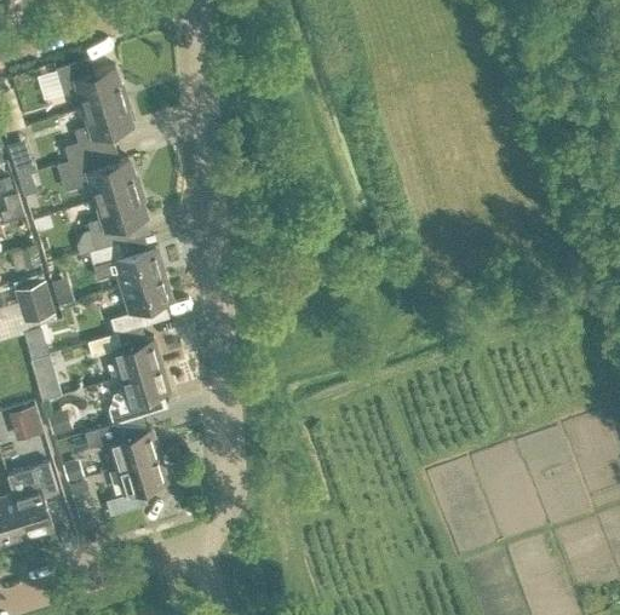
[(82,109),(124,96),(115,67),(93,73),(89,58),(55,69),(63,96),(78,92),(82,109)]
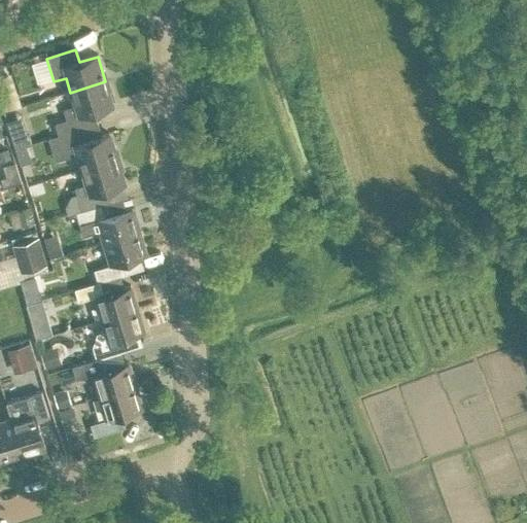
[(98,125),(94,113),(113,107),(105,81),(70,93),(74,107),(63,111),(66,121),(55,125),(58,137),(98,125)]
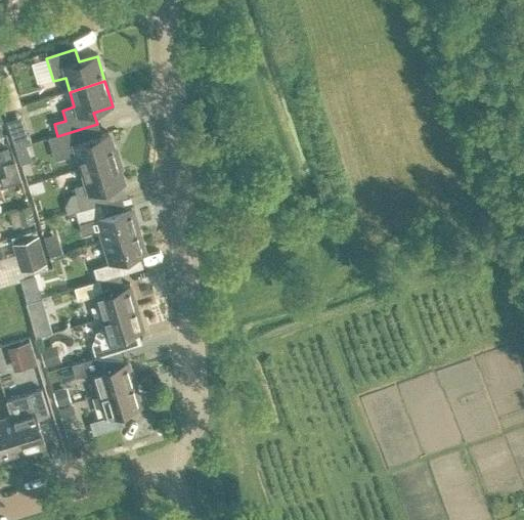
[(97,124),(57,136),(64,160),(77,156),(81,170),(116,160),(108,134),(100,136),(97,124)]
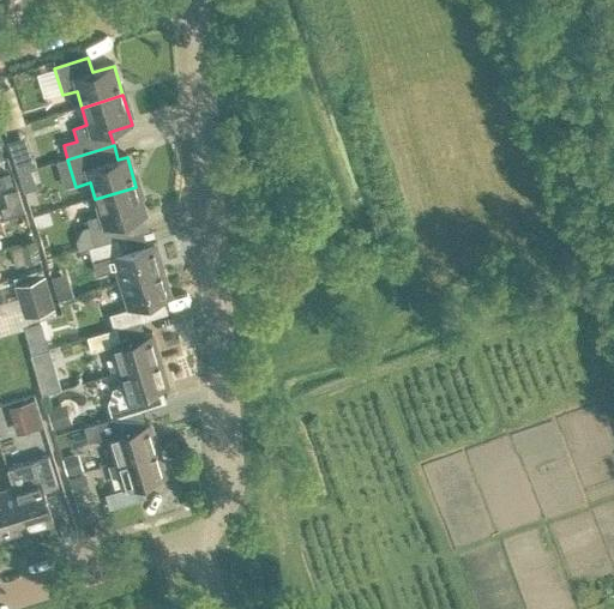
[(34,162),(14,168),(17,176),(30,172),(36,170),(34,162)]
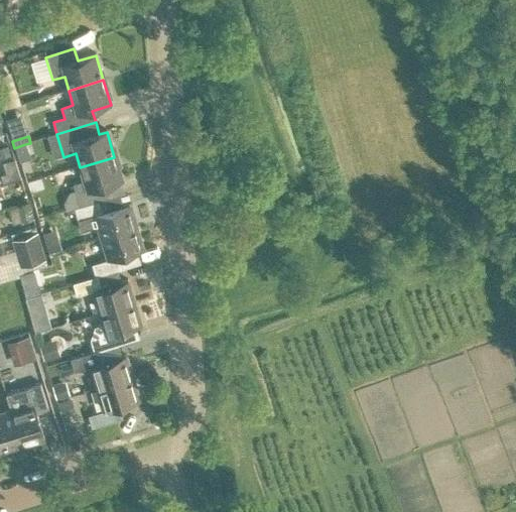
[(6,148),(0,150),(0,160),(10,157),(6,148)]
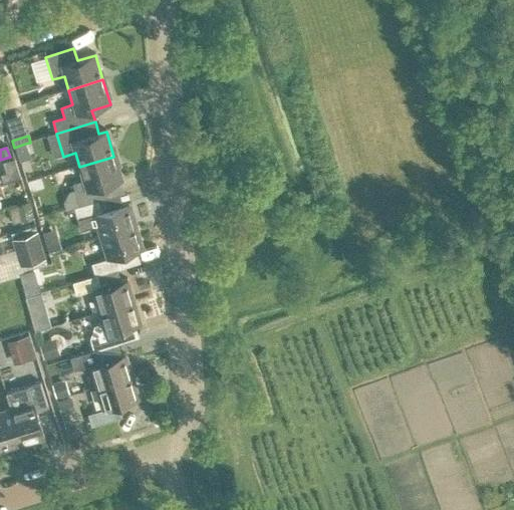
[(121,181),(113,157),(79,167),(83,181),(72,185),(74,191),(68,193),(63,204),(65,212),(74,209),(98,201),(107,199),(103,187),(121,181)]
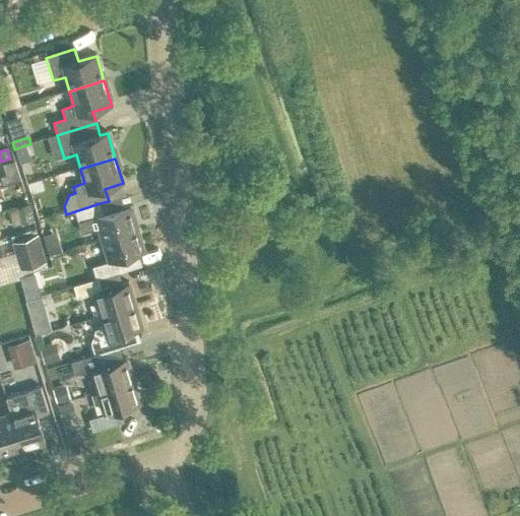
[(1,178),(0,178),(3,186),(4,186),(19,181),(20,181),(17,173),(1,178)]
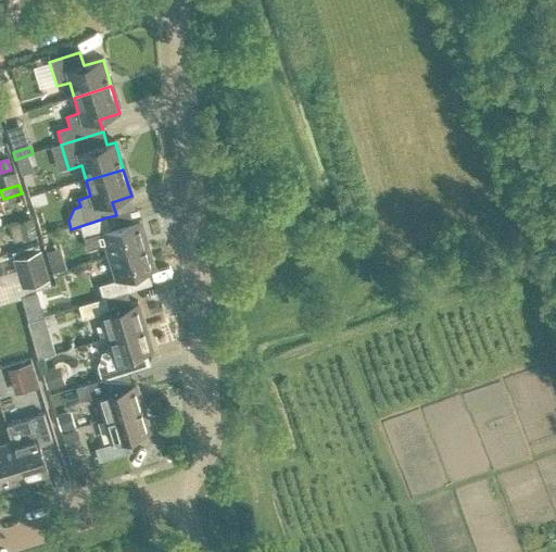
[(106,217),(80,226),(87,250),(105,245),(109,258),(147,246),(139,222),(111,230),(106,217)]
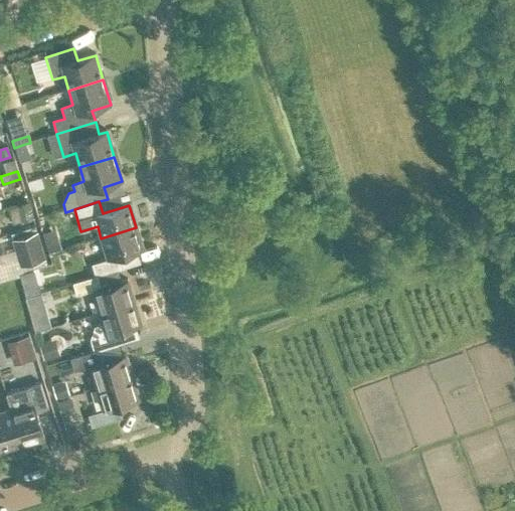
[(29,203),(16,207),(21,222),(33,219),(29,203)]
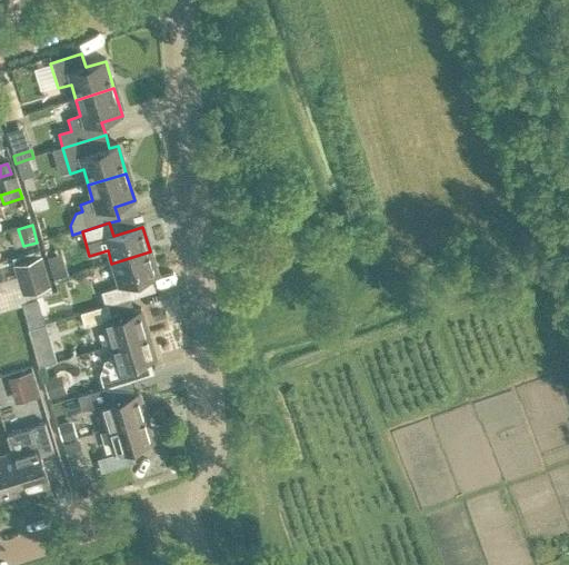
[(70,251),(57,254),(60,275),(73,273),(70,251)]
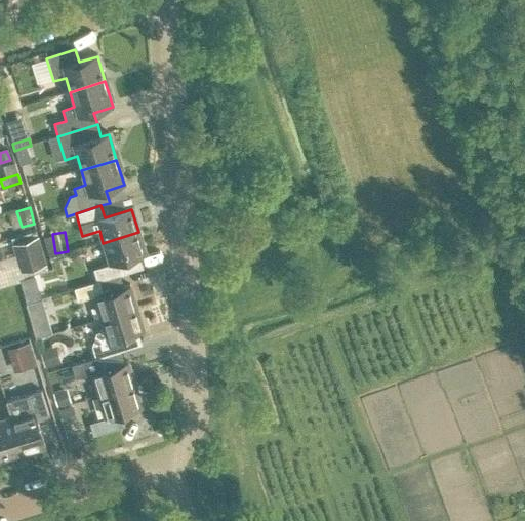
[(93,271),(96,283),(99,282),(122,276),(119,264),(146,255),(138,232),(103,243),(110,266),(93,271)]
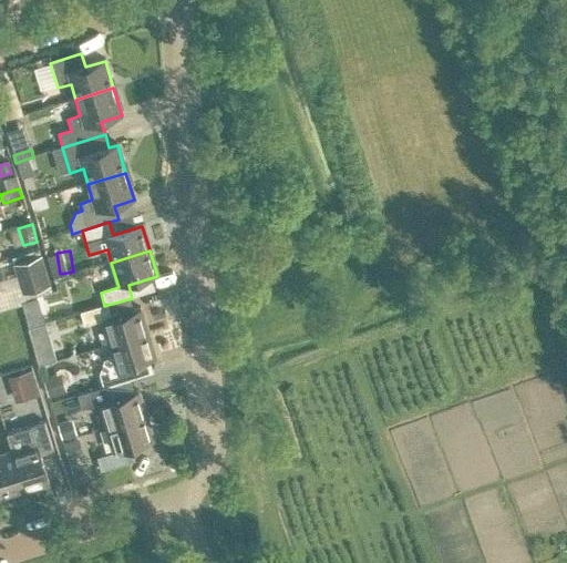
[(12,266),(22,296),(50,287),(41,257),(12,266)]
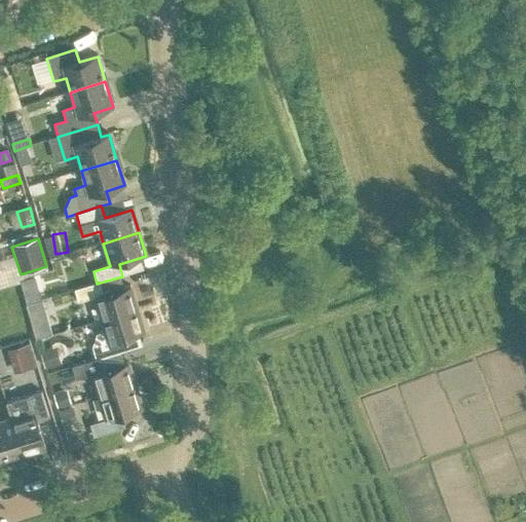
[(102,321),(137,309),(130,287),(103,295),(100,283),(97,284),(74,291),(78,303),(95,298),(102,321)]
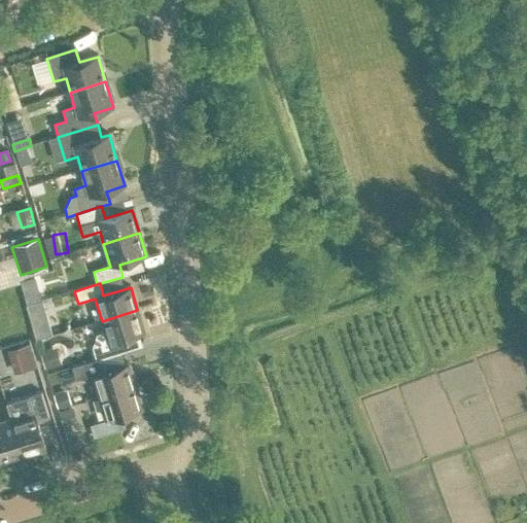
[(100,346),(92,349),(96,361),(97,360),(121,353),(117,342),(144,334),(137,310),(102,321),(105,333),(97,335),(100,346)]
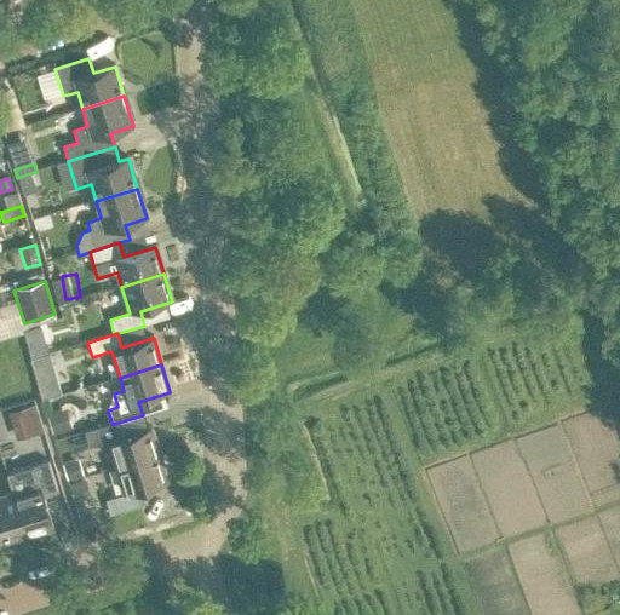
[(42,401),(61,395),(57,383),(39,388),(39,390),(42,401)]
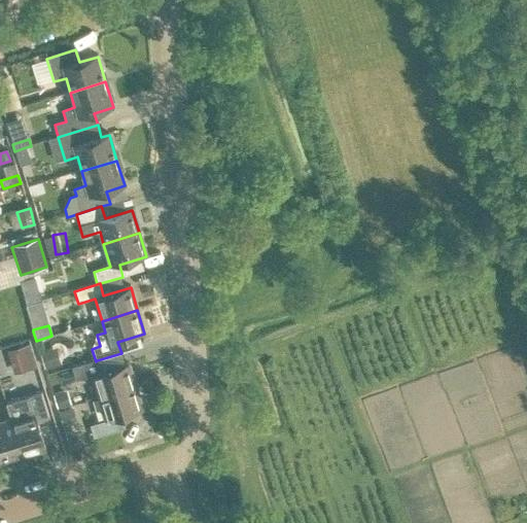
[(12,372),(34,365),(28,346),(7,352),(12,372)]
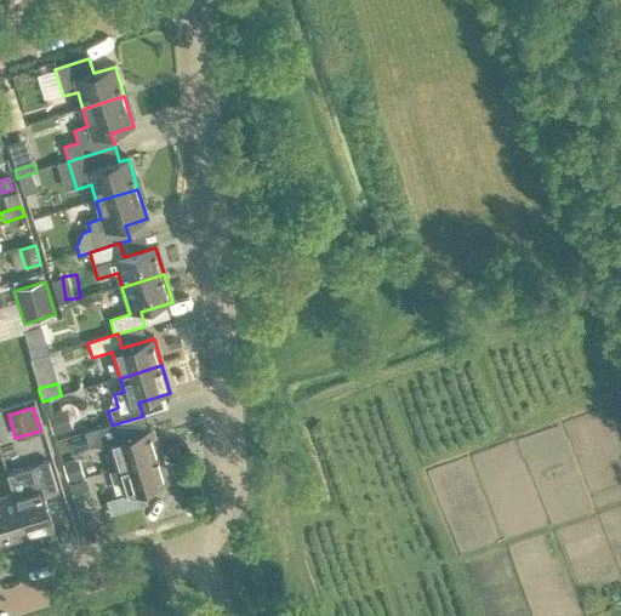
[(64,410),(45,416),(51,434),(70,428),(64,410)]
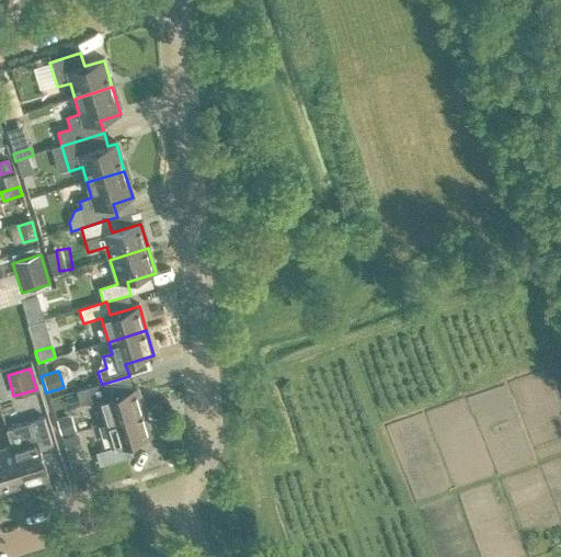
[(99,400),(106,424),(144,412),(136,388),(107,397),(103,384),(102,385),(77,393),(81,406),(99,400)]
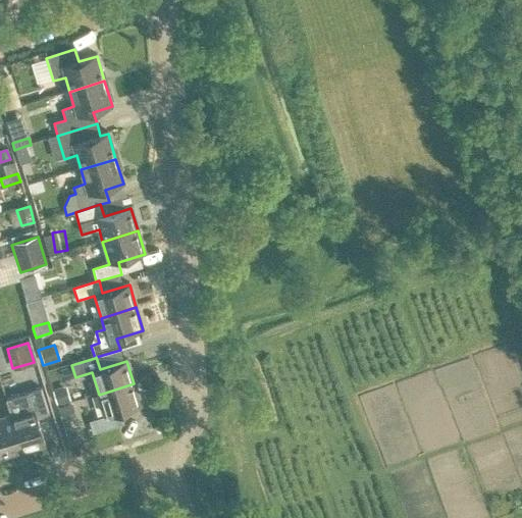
[(141,407),(134,383),(99,395),(105,417),(89,422),(93,434),(117,427),(114,415),(141,407)]
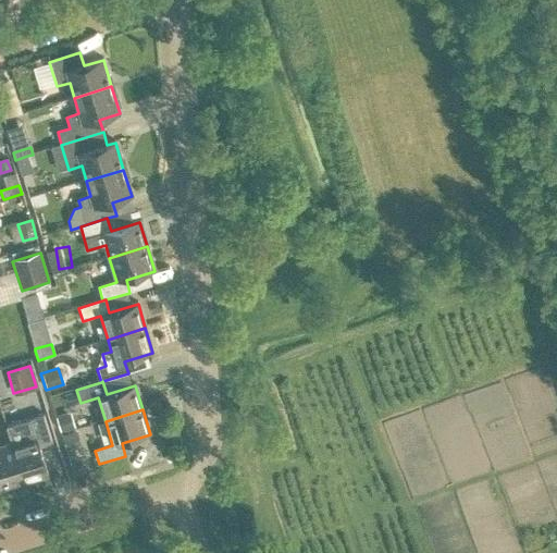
[(71,429),(66,415),(56,418),(60,432),(71,429)]
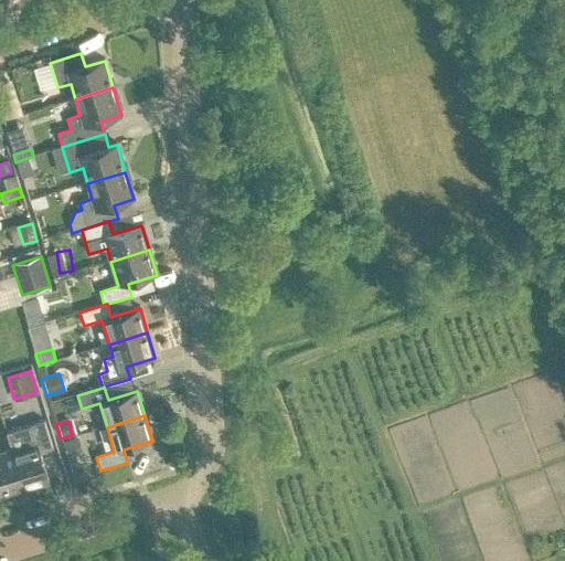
[(31,426),(7,433),(12,452),(24,489),(49,482),(40,453),(52,448),(44,422),(31,426)]
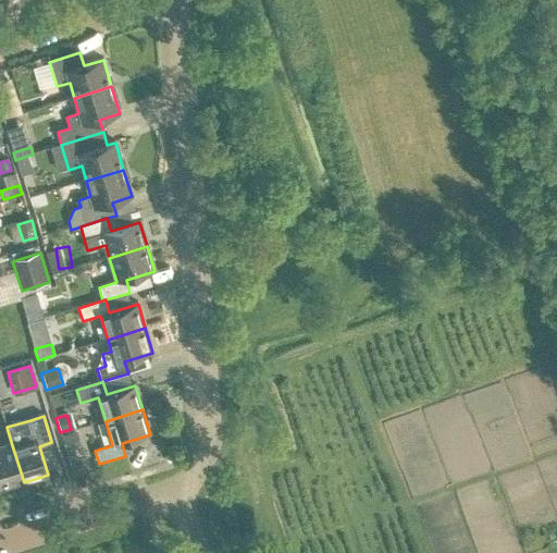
[(75,432),(60,437),(64,452),(79,446),(75,432)]
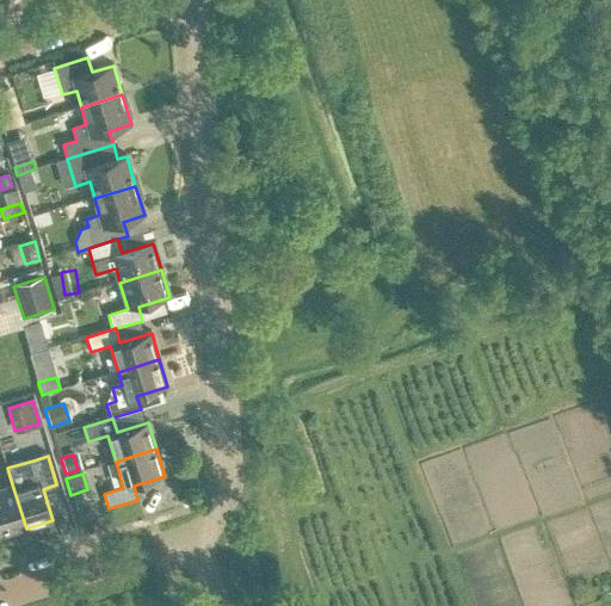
[(13,488),(0,492),(0,536),(26,529),(13,488)]
